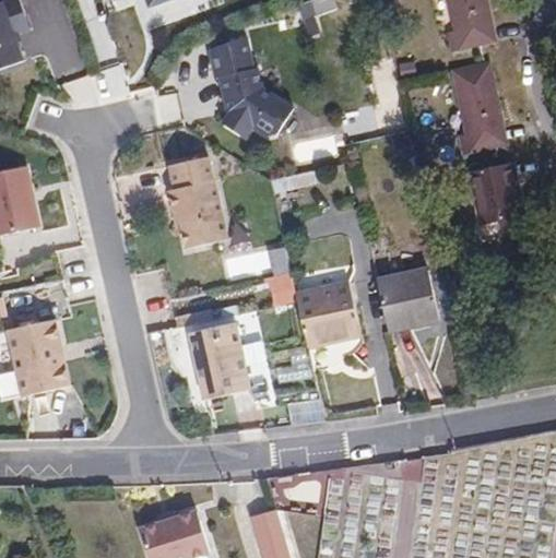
[(26,24),(16,0),(0,0),(0,62),(20,57),(10,30),(26,24)]
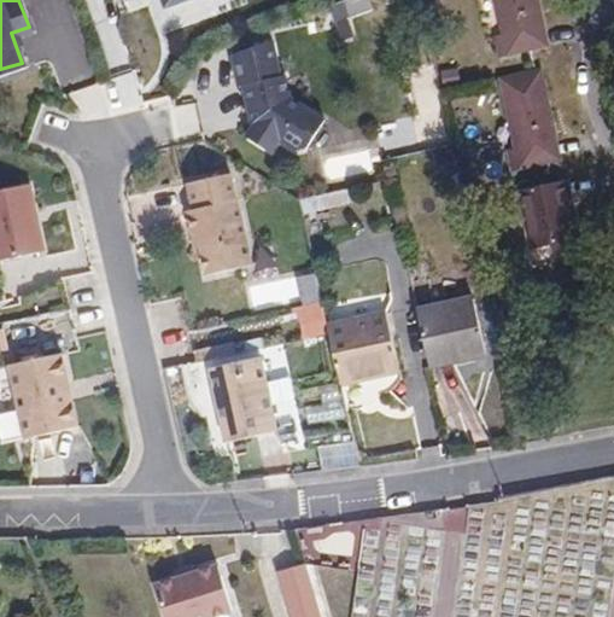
[(536,46),(531,28),(541,25),(533,0),(492,0),(501,35),(493,38),(497,54),(536,46)]
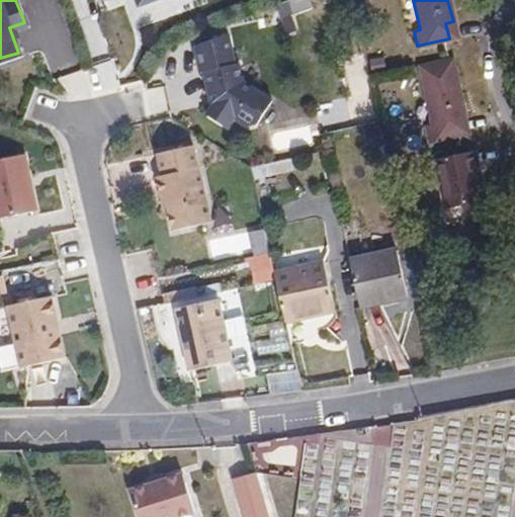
[(449,38),(456,37),(453,21),(445,23),(449,38)]
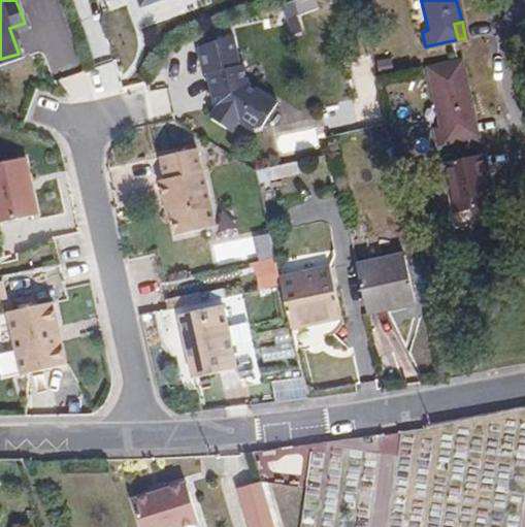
[(234,65),(227,35),(193,47),(199,74),(203,73),(208,93),(210,93),(214,102),(210,103),(211,106),(212,107),(206,118),(229,131),(235,121),(250,129),(260,126),(274,101),(242,84),(238,64),(234,65)]
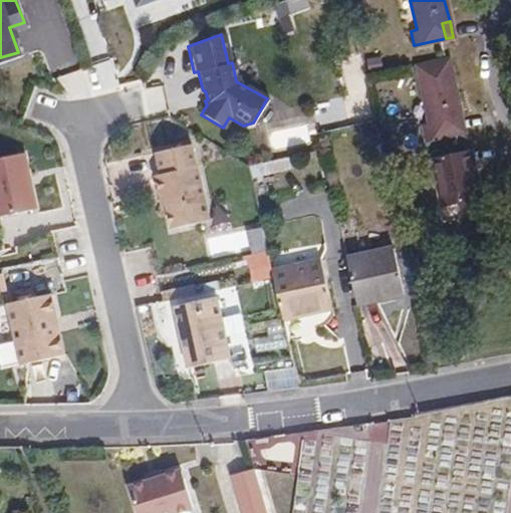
[(422,124),(425,141),(459,134),(455,117),(461,115),(448,58),(415,65),(428,123),(422,124)]
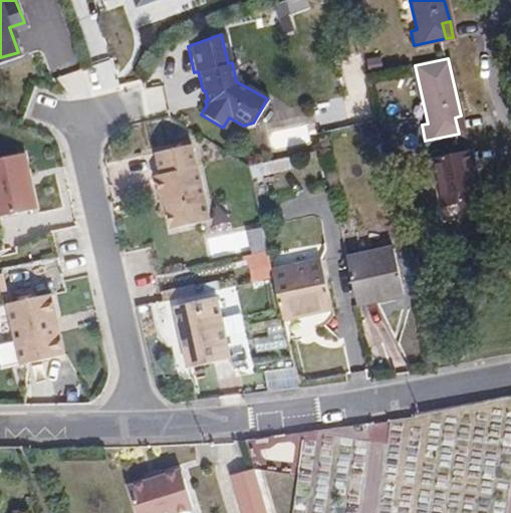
[(459,134),(465,132),(461,115),(455,117),(459,134)]
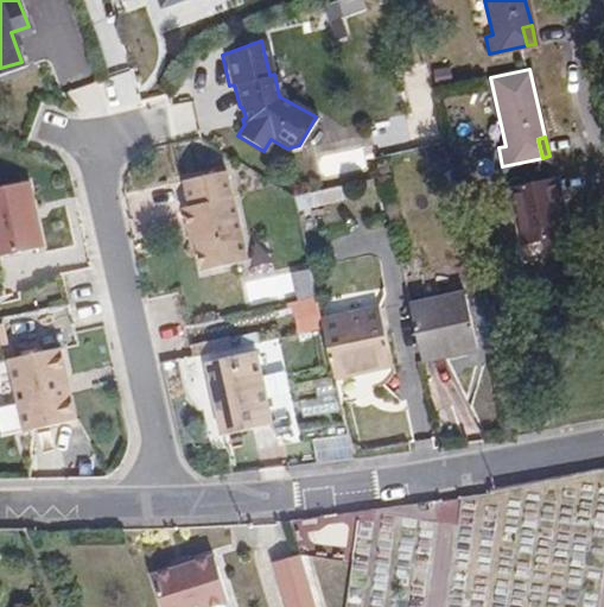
[(246,259),(226,170),(182,179),(188,206),(182,207),(186,229),(192,228),(202,270),(246,259)]
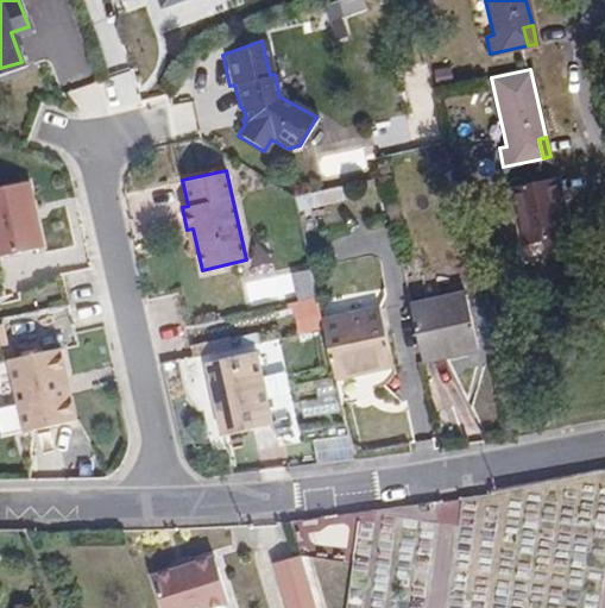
[(554,177),(510,187),(523,244),(567,233),(554,177)]
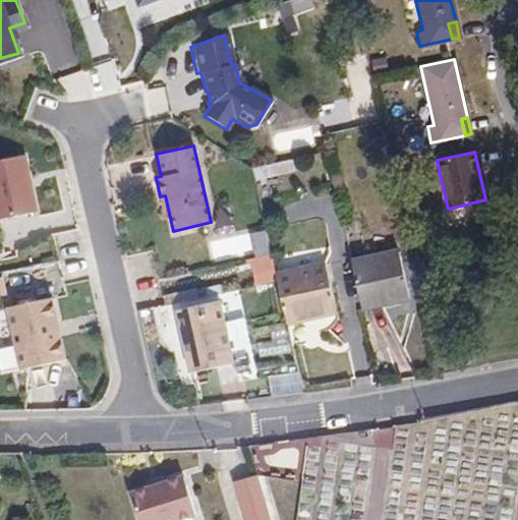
[(0,217),(36,211),(23,154),(0,158),(0,217)]
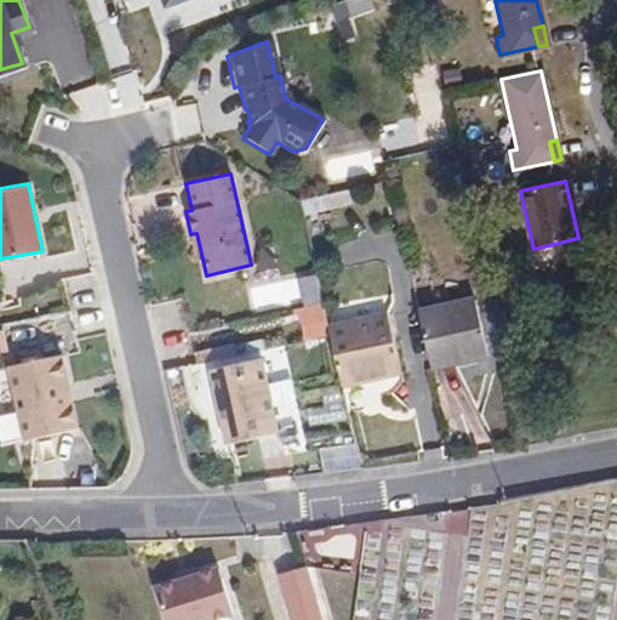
[(487,356),(474,299),(417,311),(430,368),(487,356)]
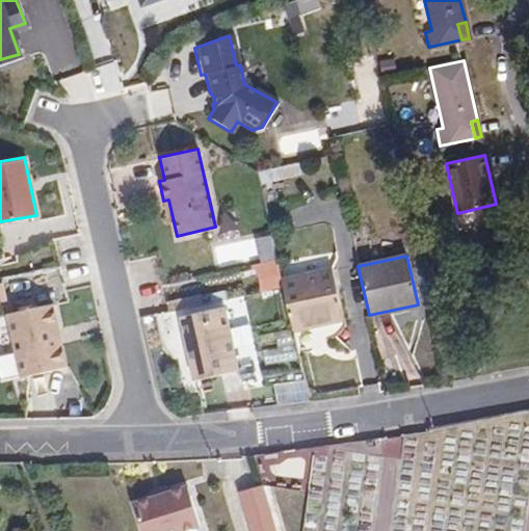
[(343,319),(331,268),(281,280),(292,330),(343,319)]
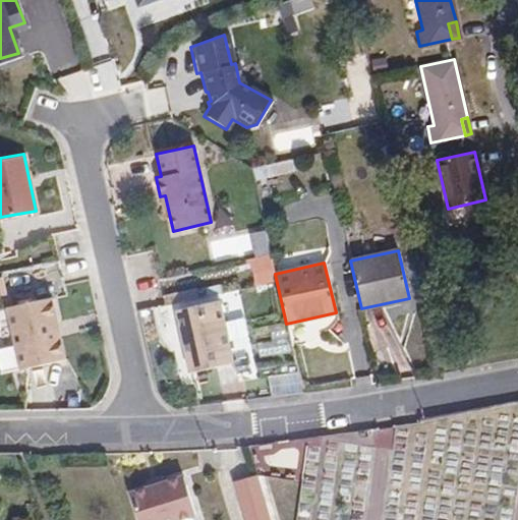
[(53,299),(5,309),(17,369),(65,359),(53,299)]
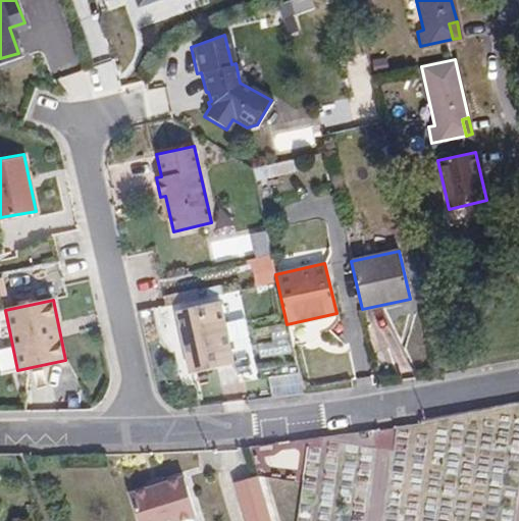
[(220,302),(175,310),(187,371),(232,363),(220,302)]
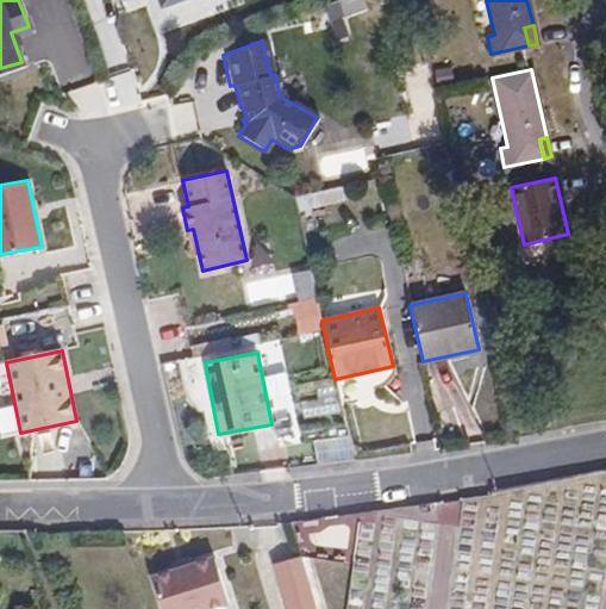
[(314,608),(300,557),(273,565),(286,608),(314,608)]
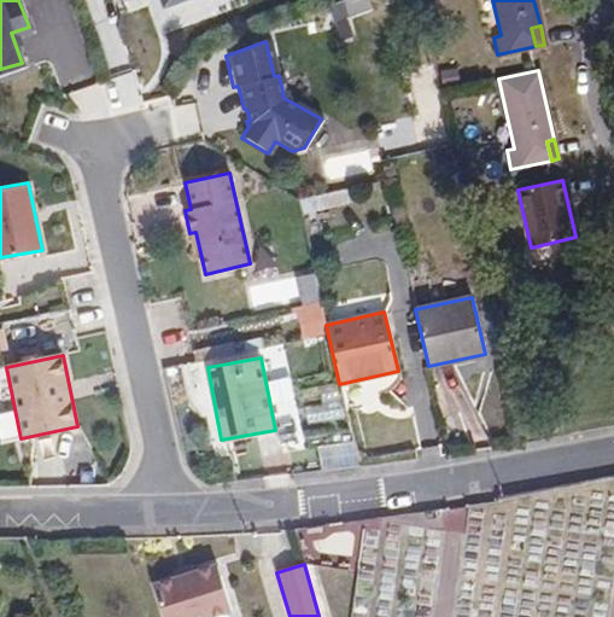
[(214,616),(231,612),(217,566),(153,586),(163,616),(214,616)]
